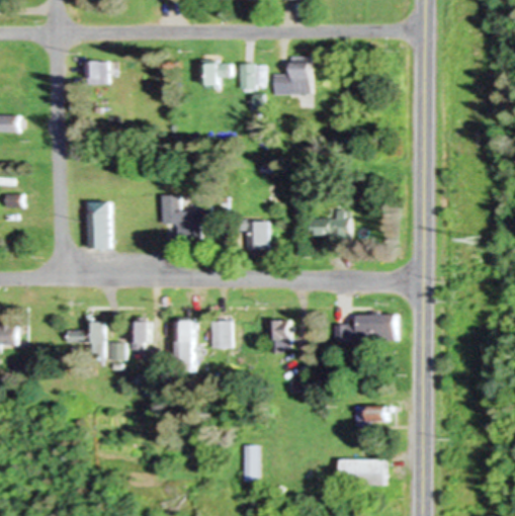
[(275,74),(275,95),(314,95),(314,58),(294,58),(294,74),(275,74)]
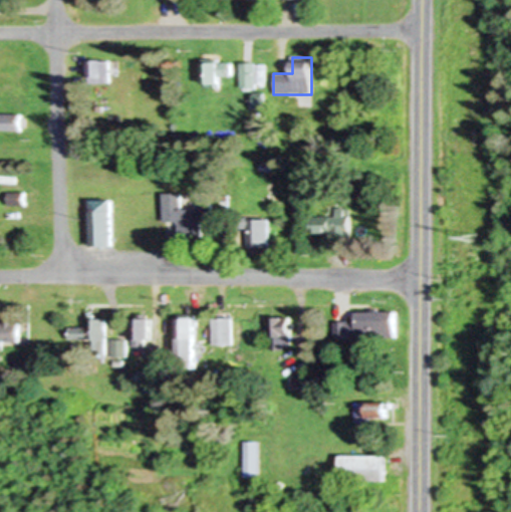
[(88,83),(109,83),(109,61),(88,61),(88,83)]
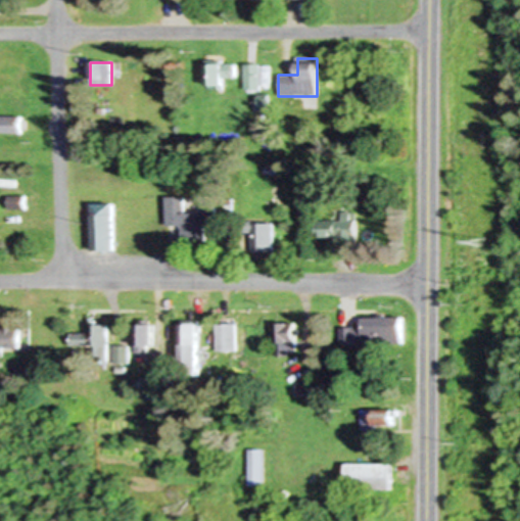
[(223,90),(223,79),(237,79),(237,64),(205,64),(205,90),(223,90)]
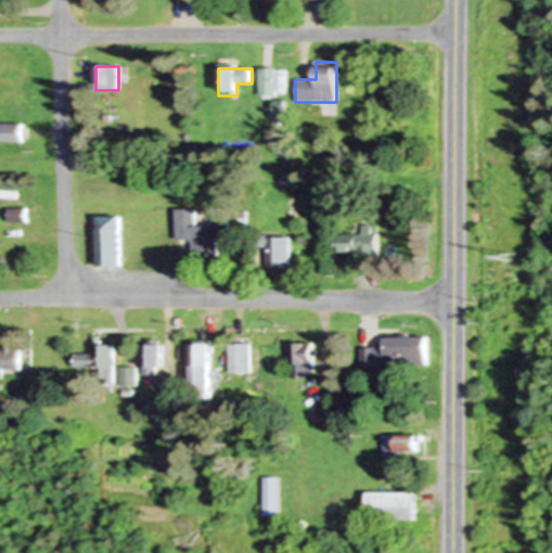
[(259,97),(277,97),(277,68),(259,68),(259,97)]
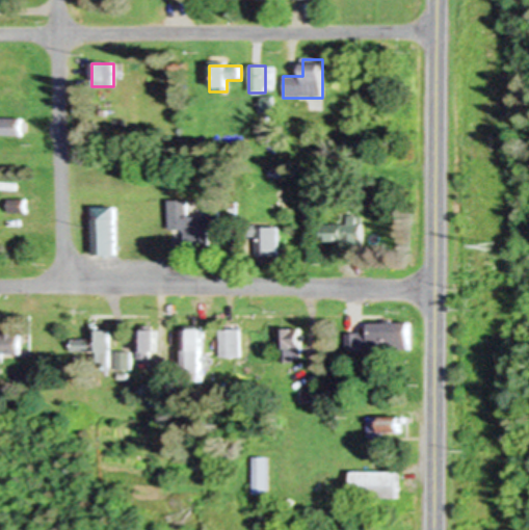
[(0,136),(21,137),(22,120),(0,118),(0,136)]
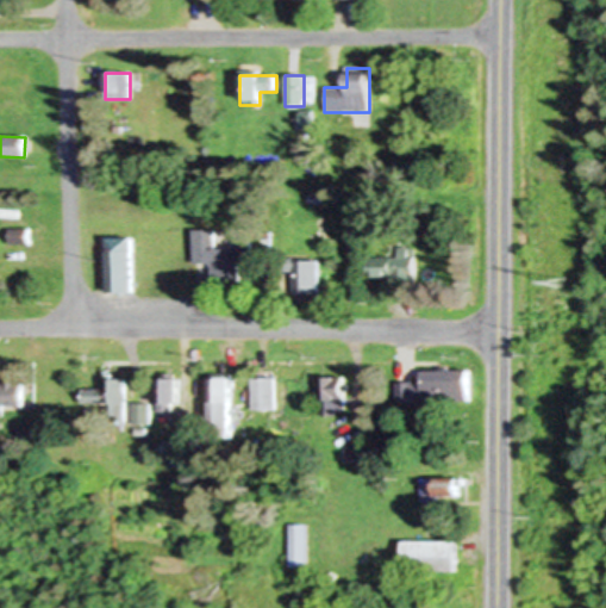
[(26,243),(26,230),(11,230),(11,243),(26,243)]
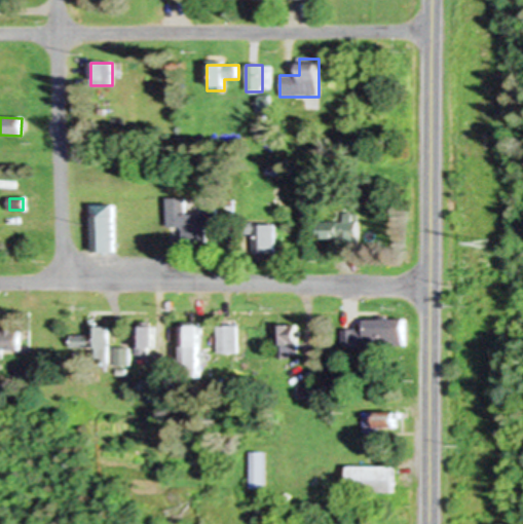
[(216,210),(203,210),(203,215),(186,215),(186,198),(166,198),(166,228),(188,228),(188,245),(216,245),(216,210)]
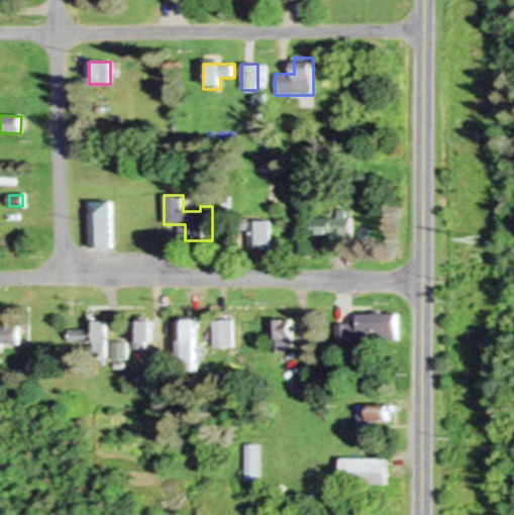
[(91,247),(111,247),(111,201),(91,201),(91,247)]
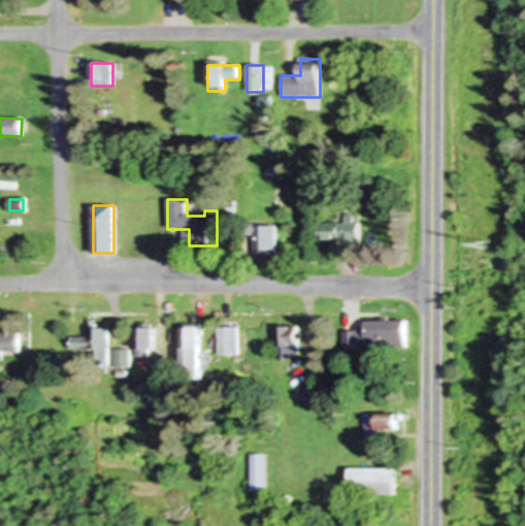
[(345,222),(320,222),(320,241),(359,241),(359,214),(345,214),(345,222)]
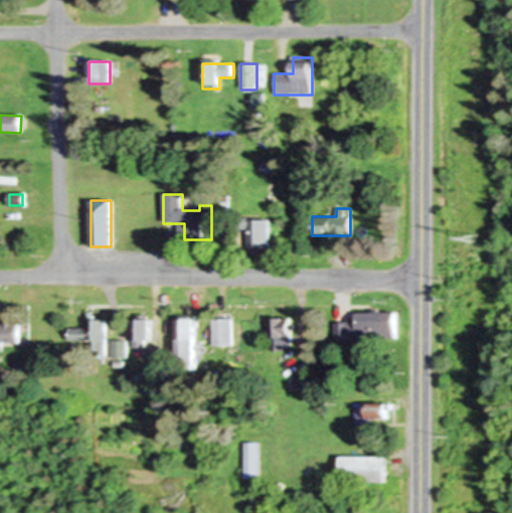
[(271,220),(247,220),(247,248),(271,248),(271,220)]
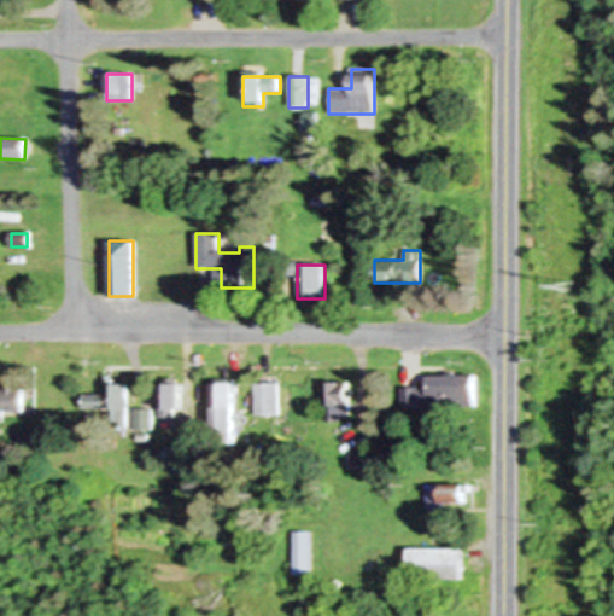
[(477,376),(428,376),(428,385),(402,385),(402,407),(477,407),(477,376)]
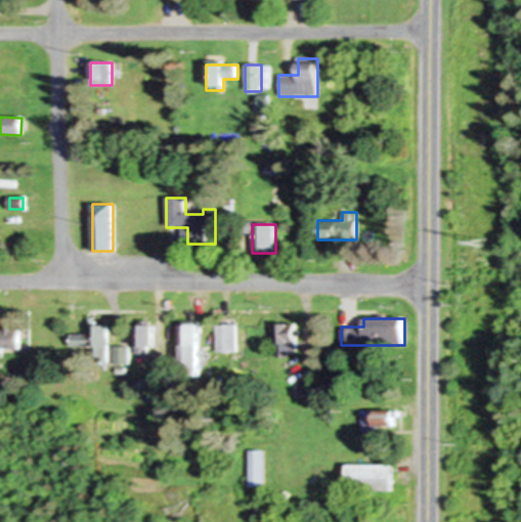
[(19,324),(0,323),(0,354),(18,355),(19,324)]
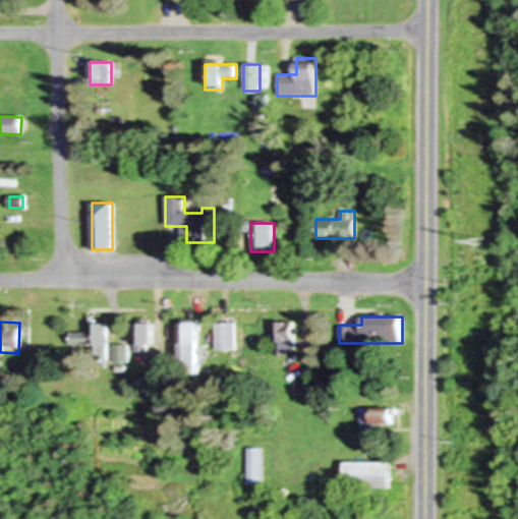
[(276,323),(276,354),(295,354),(295,323),(276,323)]
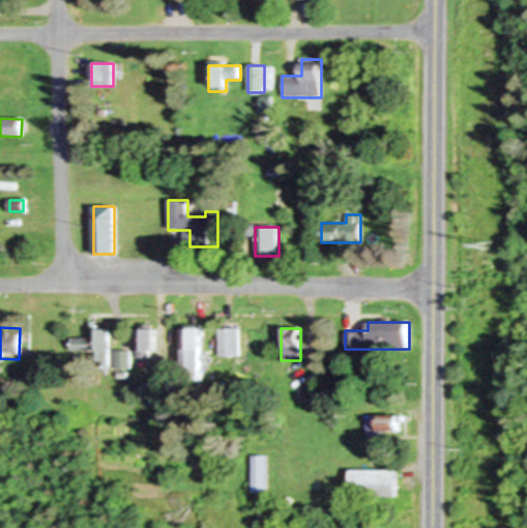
[(90,329),(90,338),(71,338),(71,351),(93,351),(93,367),(108,367),(108,329),(90,329)]
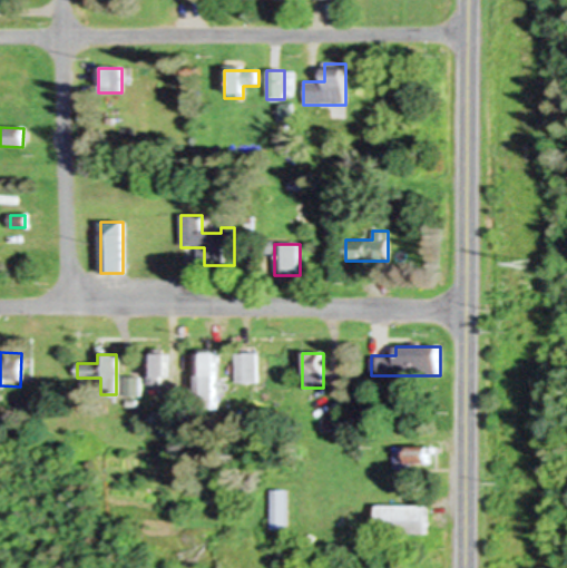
[(147,384),(167,384),(167,354),(147,354),(147,384)]
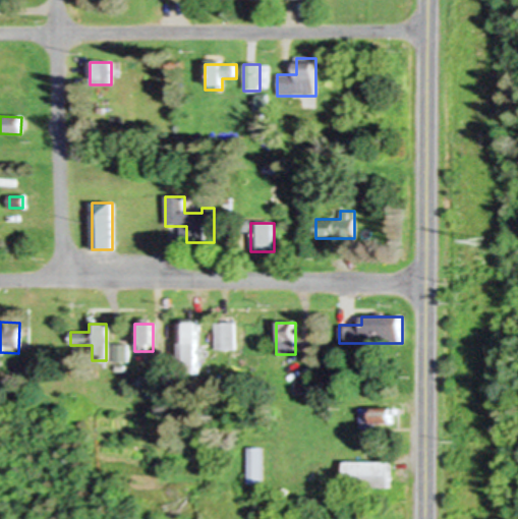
[(180,324),(180,369),(197,369),(197,324),(180,324)]
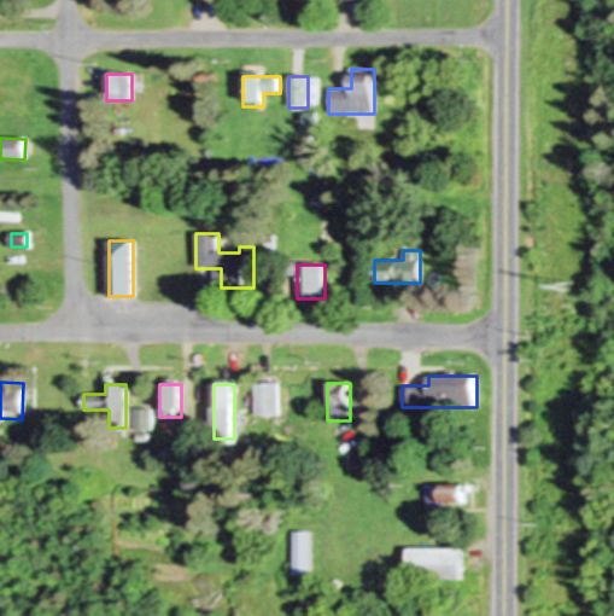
[(255,417),(279,417),(279,384),(255,384),(255,417)]
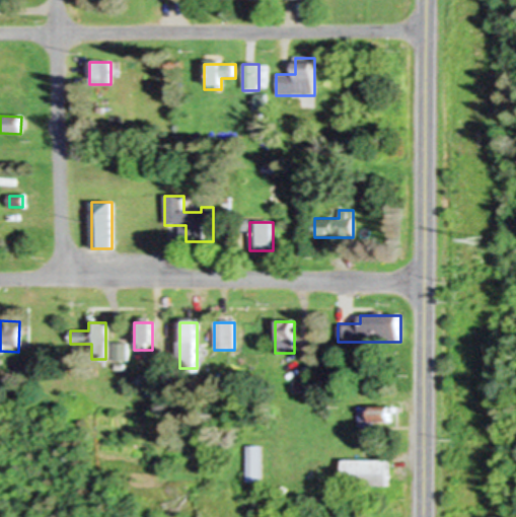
[(394,407),(360,407),(360,429),(394,429),(394,407)]
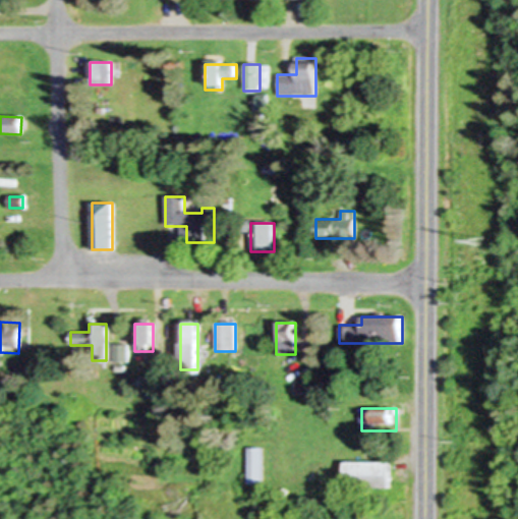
[(261,484),(261,449),(245,449),(245,484),(261,484)]
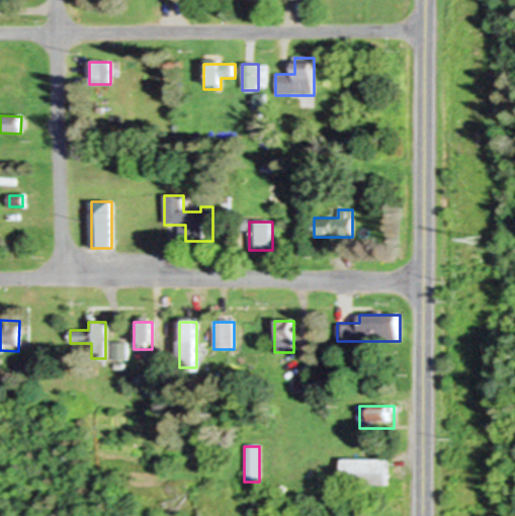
[(344,486),(390,486),(390,459),(344,459),(344,486)]
